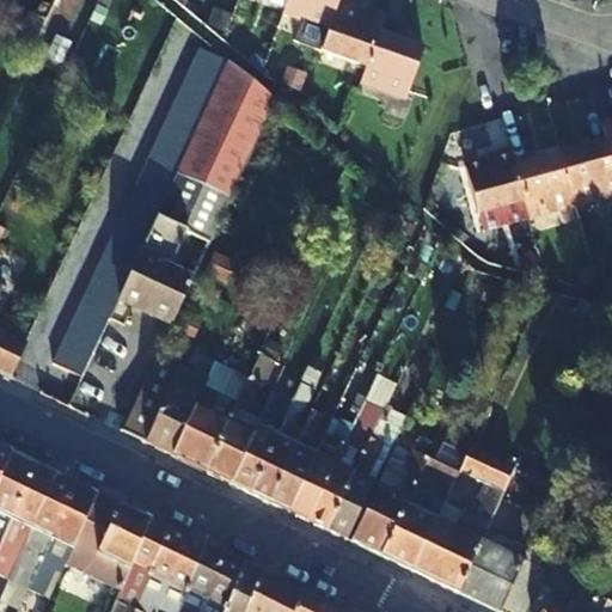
[(338,1),(337,0),(286,0),(283,8),(329,26),(338,1)]
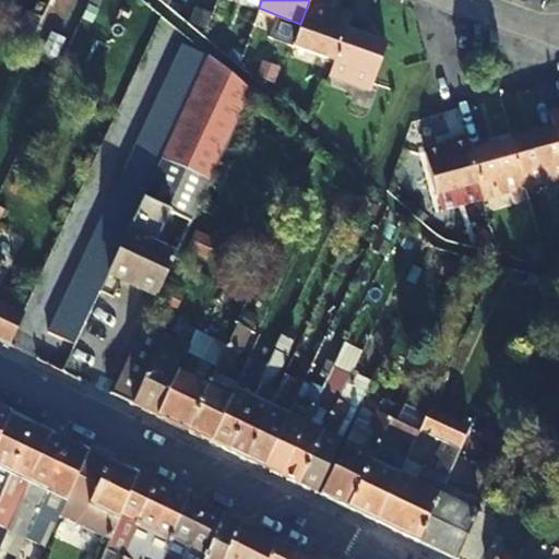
[(346,22),(349,10),(330,3),(328,9),(309,1),(300,24),(294,43),(334,58),(346,22)]
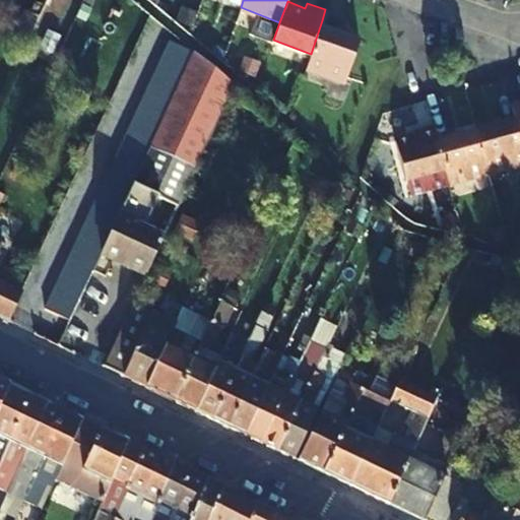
[(342,27),(322,20),(311,54),(307,64),(345,76),(359,38),(340,31),(342,27)]
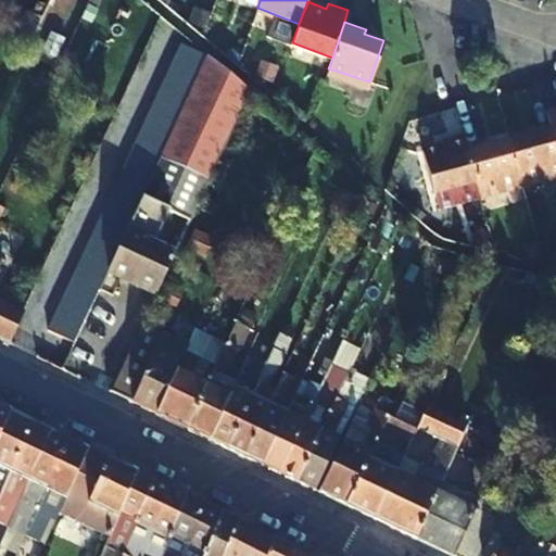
[(154,292),(172,252),(152,242),(168,210),(188,218),(247,89),(205,53),(105,268),(154,292)]
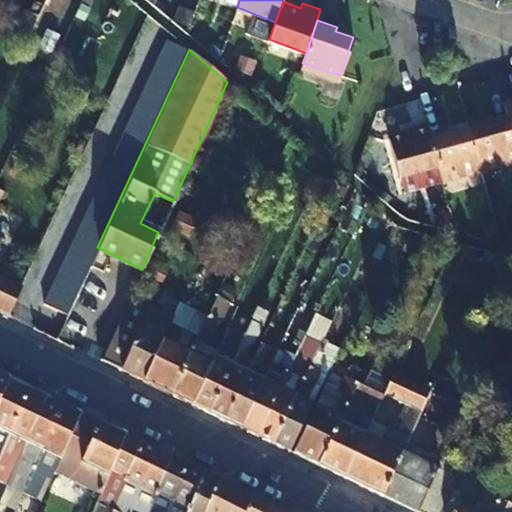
[(511,136),(507,115),(486,121),(487,126),(468,131),(478,170),(511,160),(511,136)]
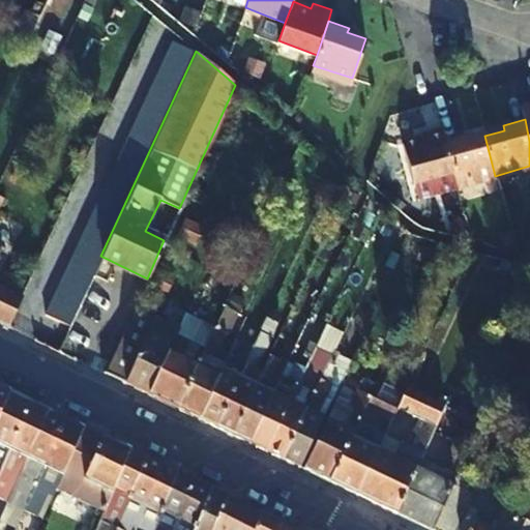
[(443,141),(440,127),(421,134),(421,139),(402,144),(413,184),(451,174),(443,141)]
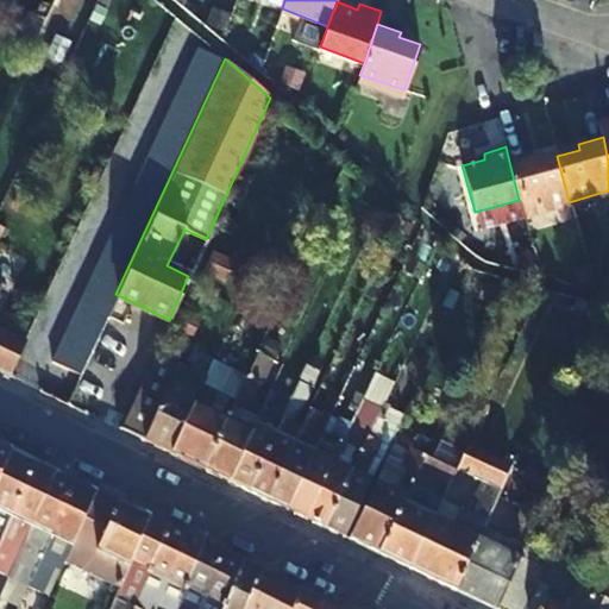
[(533,156),(509,162),(519,200),(523,214),(569,202),(557,156),(535,162),(533,156)]
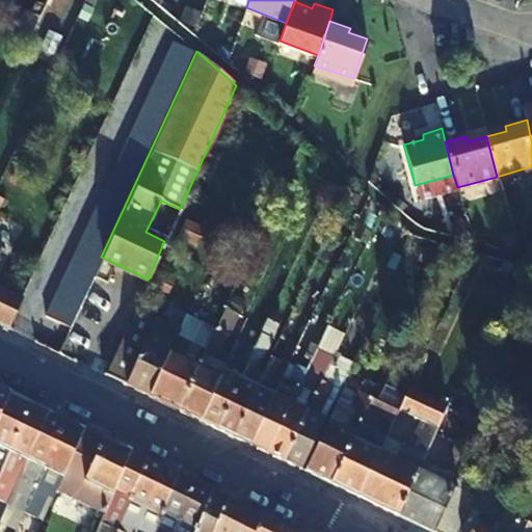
[(521,187),(531,184),(531,166),(497,177),(500,189),(521,184),(521,187)]
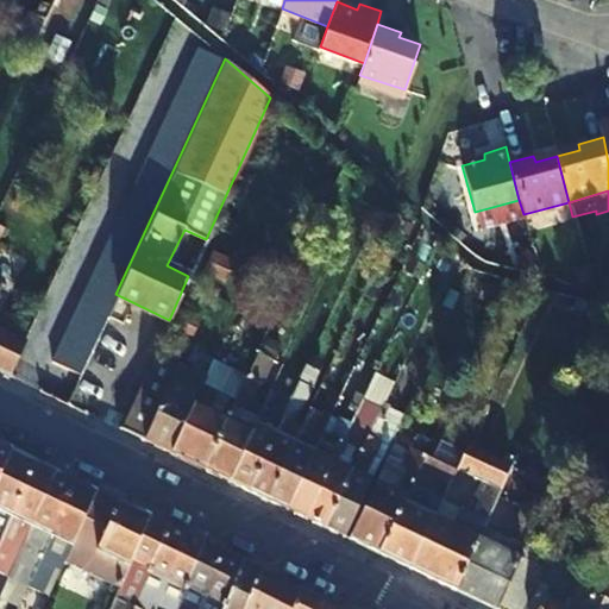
[(0,370),(6,374),(13,358),(23,338),(0,326),(0,370)]
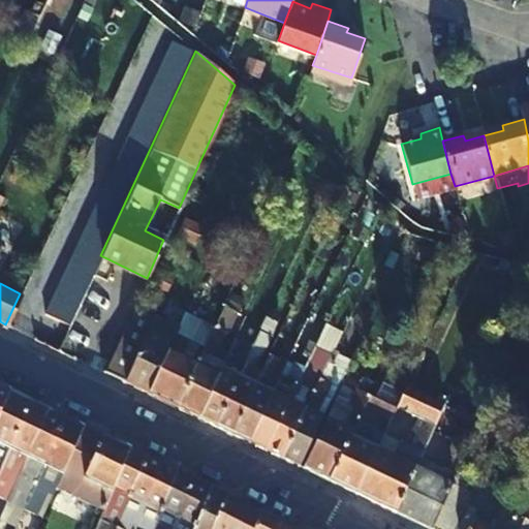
[(175,333),(205,347),(214,327),(185,312),(175,333)]
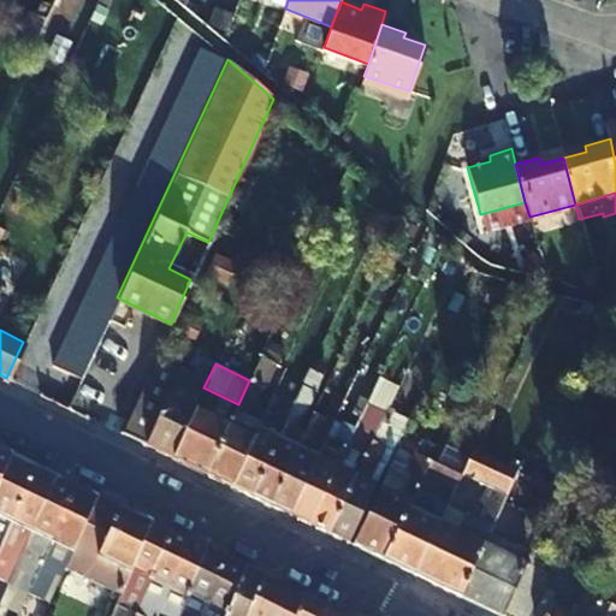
[(332,421),(315,456),(289,515),(308,525),(348,437),(377,375),(366,371),(341,425),(332,421)]
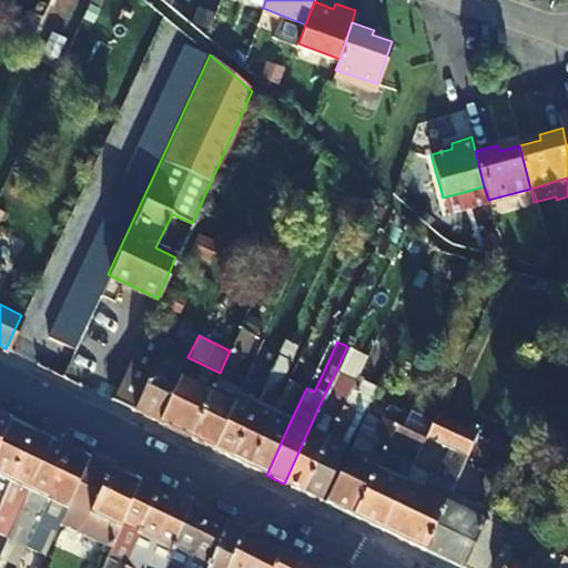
[(112,396),(111,399),(158,423),(188,357),(162,345),(153,362),(132,352),(112,396)]
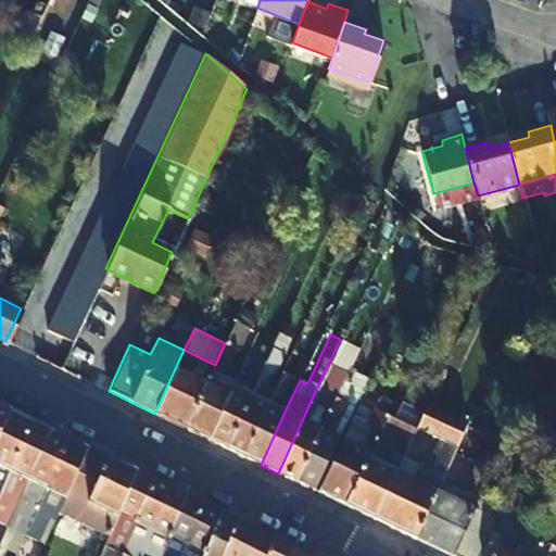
[(231,386),(232,382),(220,377),(234,348),(225,343),(215,365),(185,429),(206,439),(231,386)]
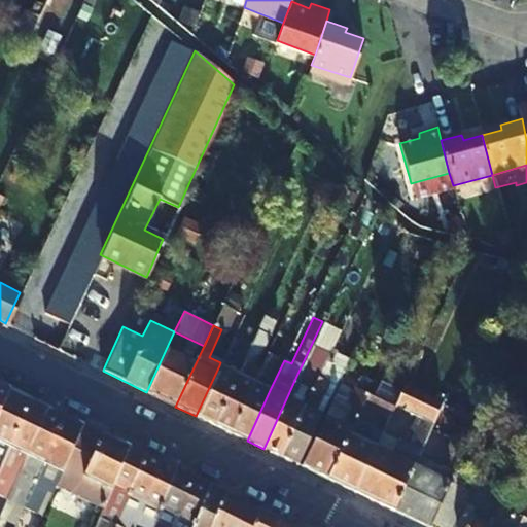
[(146,392),(175,407),(204,346),(174,331),(146,392)]
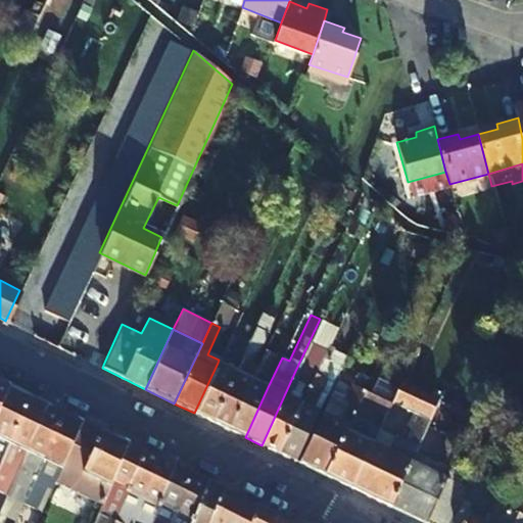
[(239,361),(248,341),(238,337),(230,357),(239,361)]
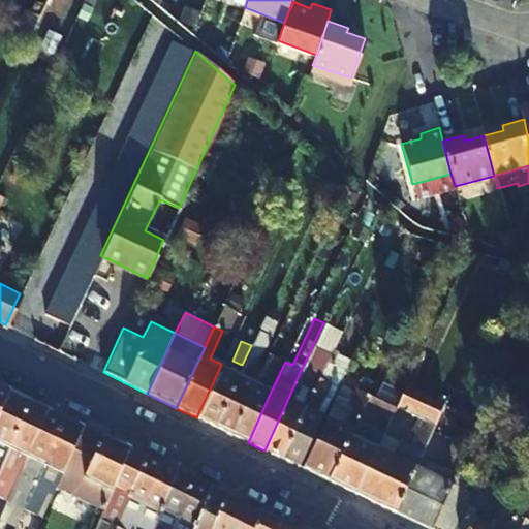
[(255,384),(260,372),(262,370),(254,367),(261,350),(251,345),(242,365),(237,376),(214,426),(231,435),(234,432),(255,384)]
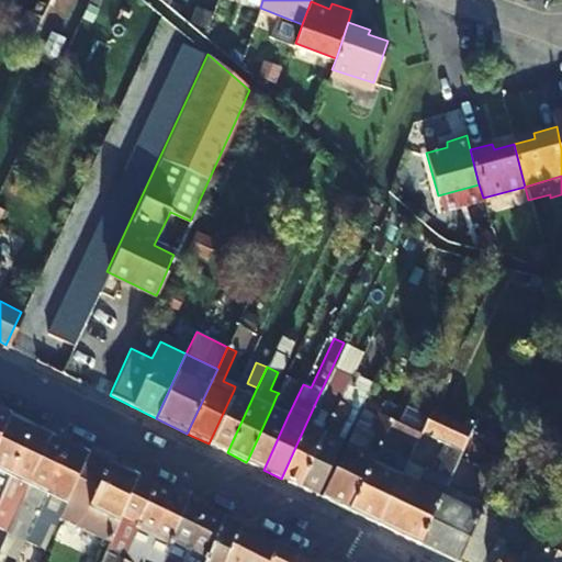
[(281,479),(298,487),(338,402),(351,374),(341,369),(326,402),(317,398),(281,479)]
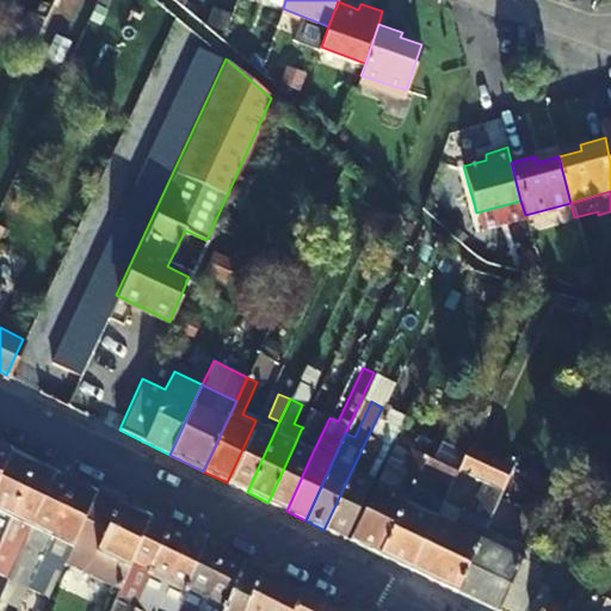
[(312,408),(303,427),(301,430),(312,436),(322,414),(312,408)]
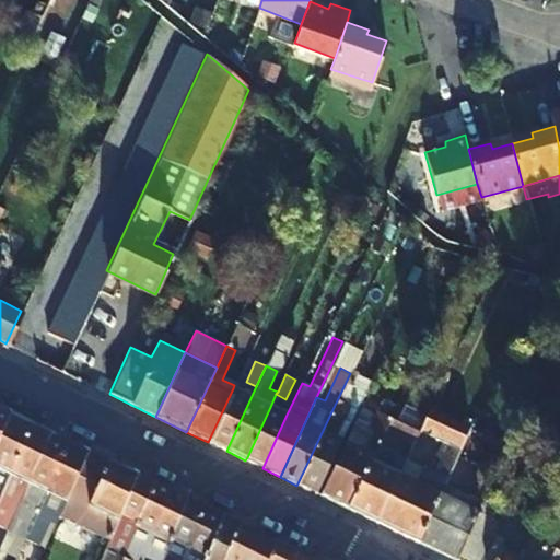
[(208,442),(226,451),(251,398),(233,388),(208,442)]
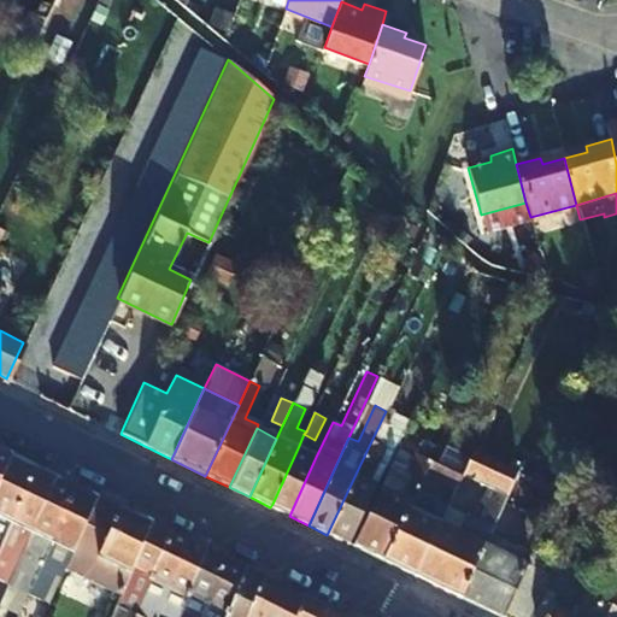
[(327,535),(347,545),(375,486),(366,481),(383,446),(371,441),(327,535)]
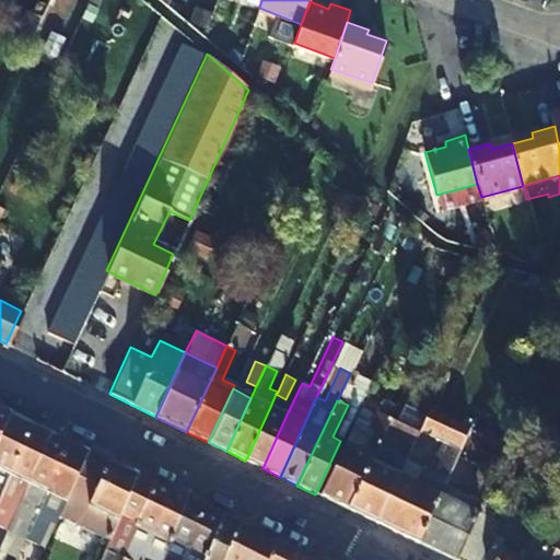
[(417,431),(426,415),(403,405),(395,420),(389,418),(383,431),(411,444),(417,431)]
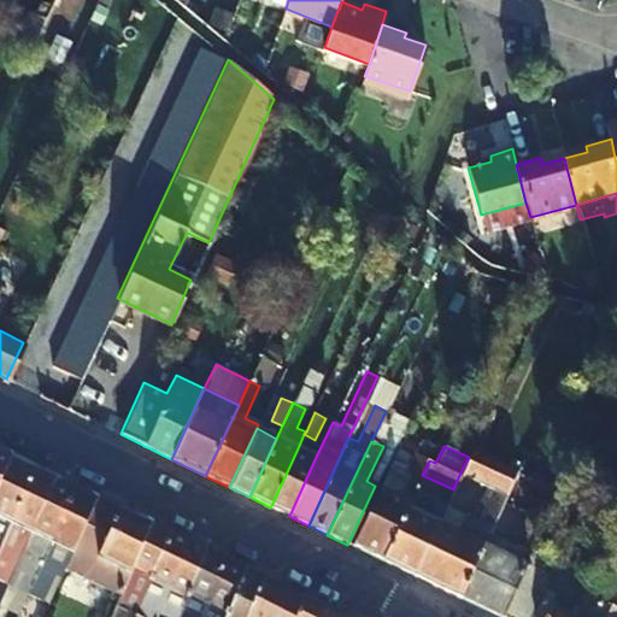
[(272,504),(270,507),(289,516),(316,457),(298,448),(272,504)]
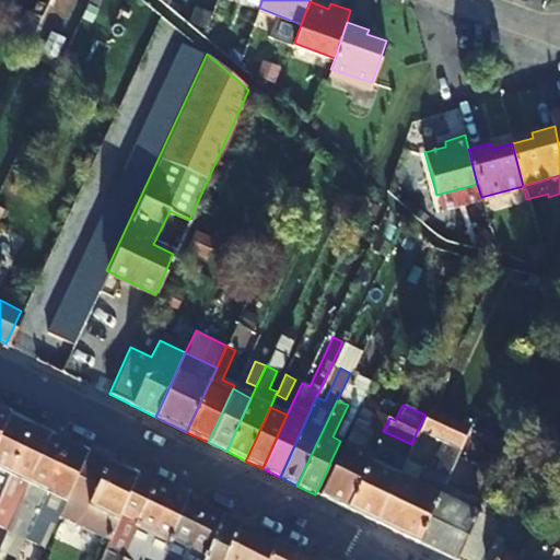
[(374,523),(416,543),(438,494),(468,428),(429,408),(426,415),(417,431),(443,444),(429,470),(404,458),(374,523)]
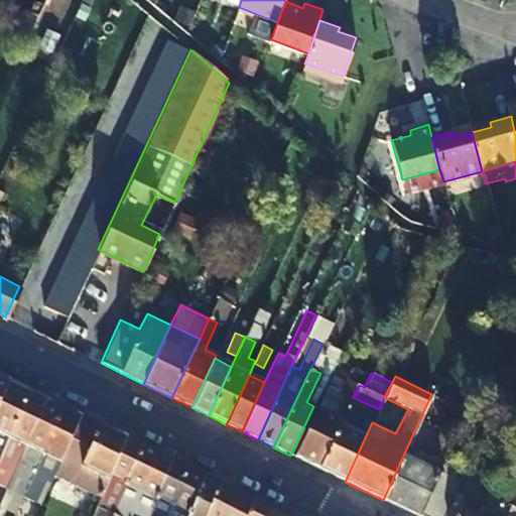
[(0,379),(0,402),(8,383),(0,379)]
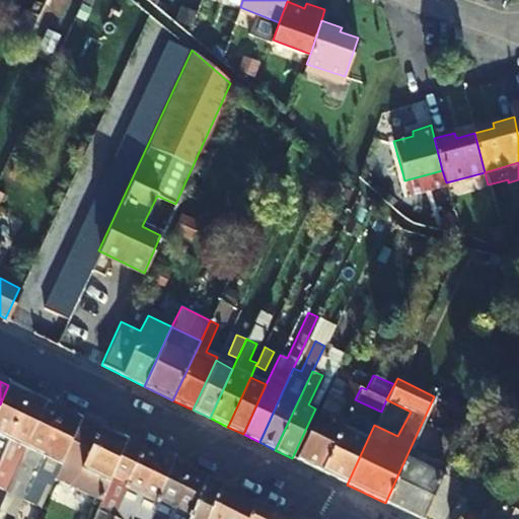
[(295,459),(321,471),(349,413),(355,399),(361,387),(348,381),(337,405),(324,399),(295,459)]
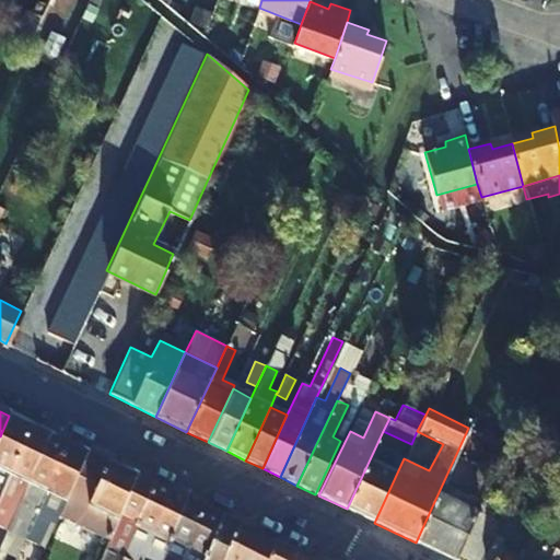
[(9,416),(0,436),(0,493),(31,427),(9,416)]
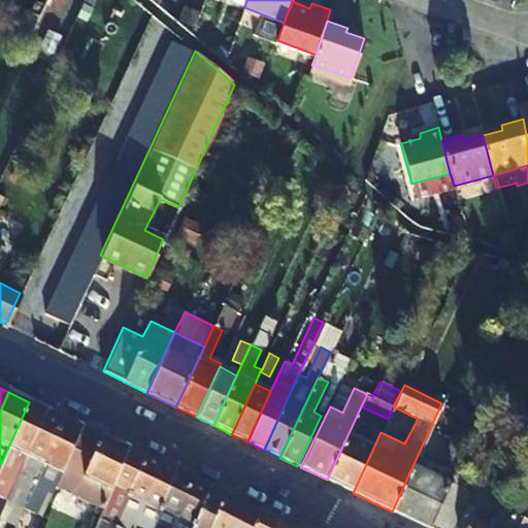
[(29,402),(0,465),(0,489),(8,472),(10,474),(21,455),(26,458),(46,410),(29,402)]
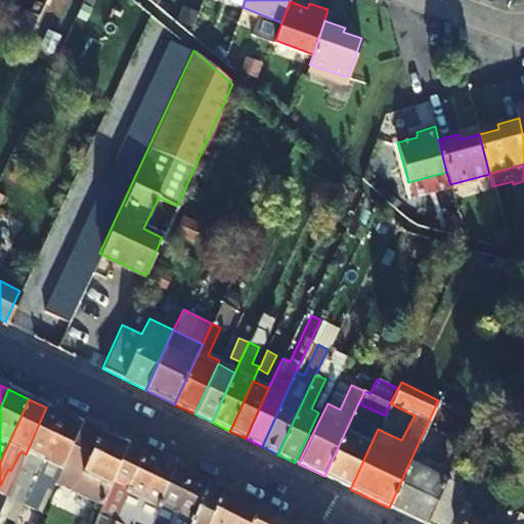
[(46,407),(26,454),(32,456),(24,476),(28,479),(18,501),(25,505),(64,416),(46,407)]
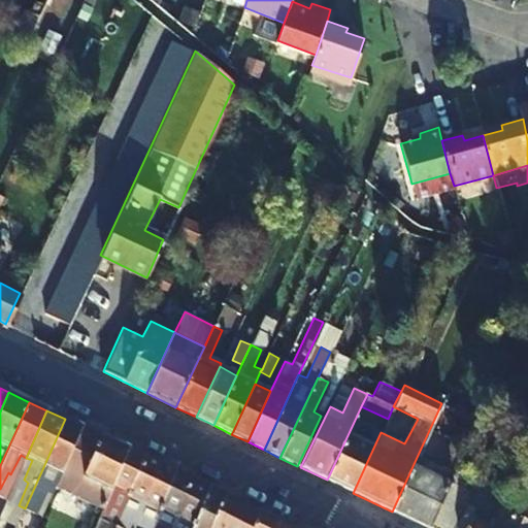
[(65,419),(25,508),(30,512),(41,489),(44,490),(55,470),(63,474),(65,469),(83,428),(65,419)]
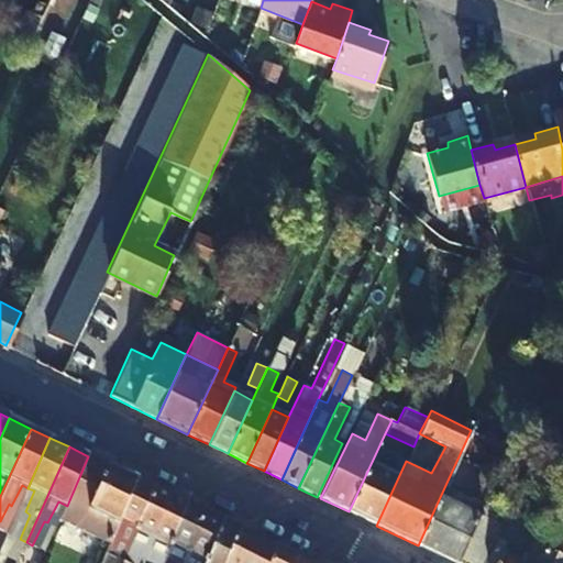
[(378,448),(349,511),(376,526),(406,461),(378,448)]
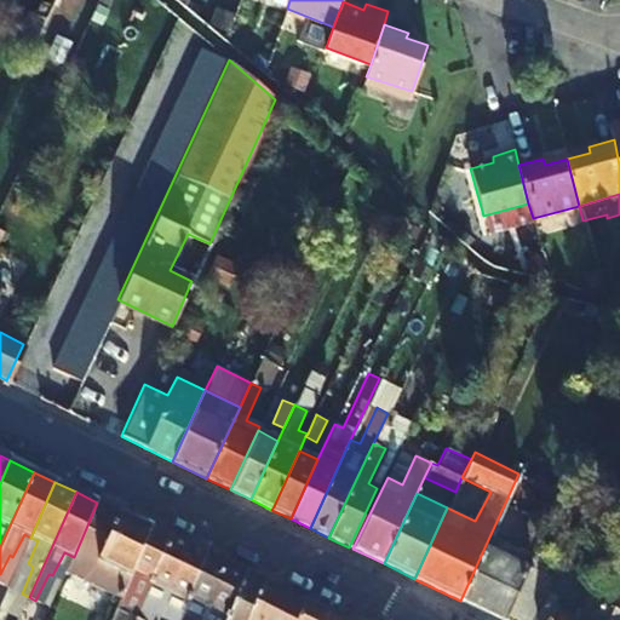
[(97,562),(120,514),(97,503),(76,551),(97,562)]
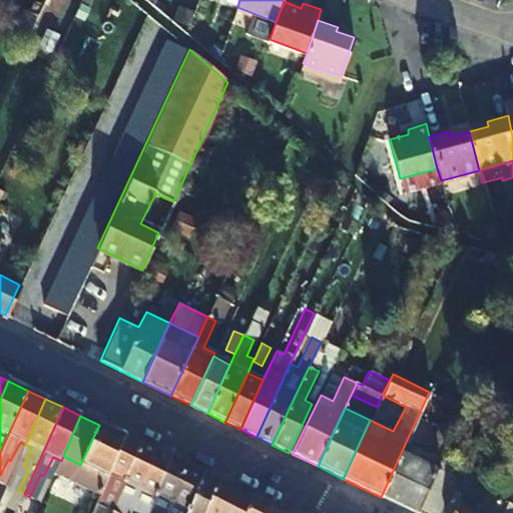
[(99,425),(80,465),(92,471),(74,512),(92,512),(97,504),(125,437),(99,425)]
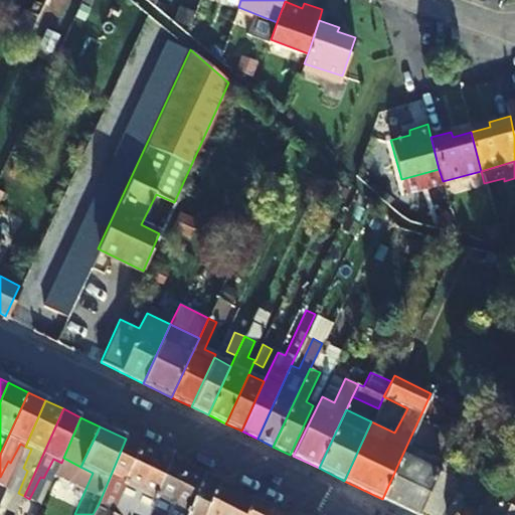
[(112,514),(114,513),(122,496),(143,447),(126,439),(98,506),(105,509),(102,514),(112,514)]
